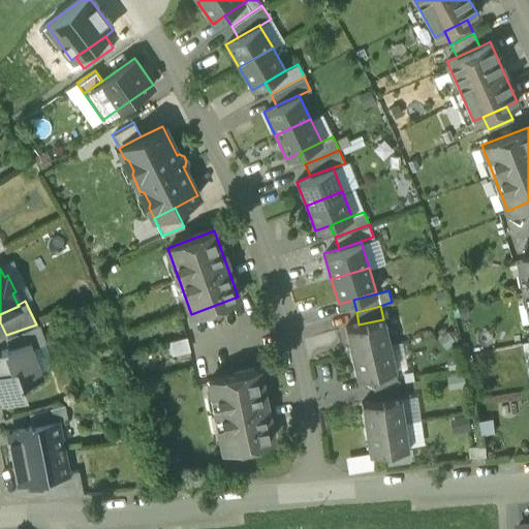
[(359,324),(345,328),(351,353),(390,344),(383,319),(359,324)]
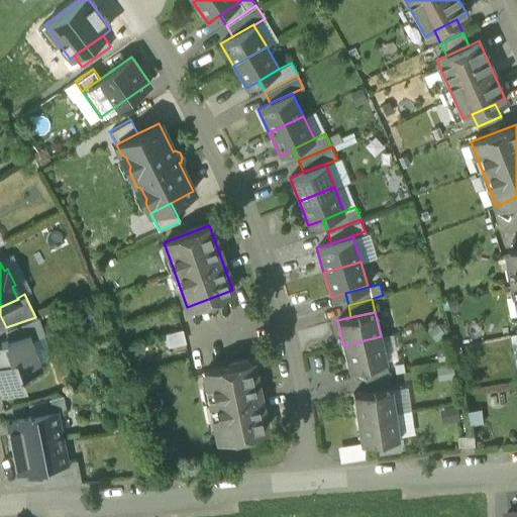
[(35,317),(6,327),(10,339),(26,333),(28,339),(42,334),(35,317)]
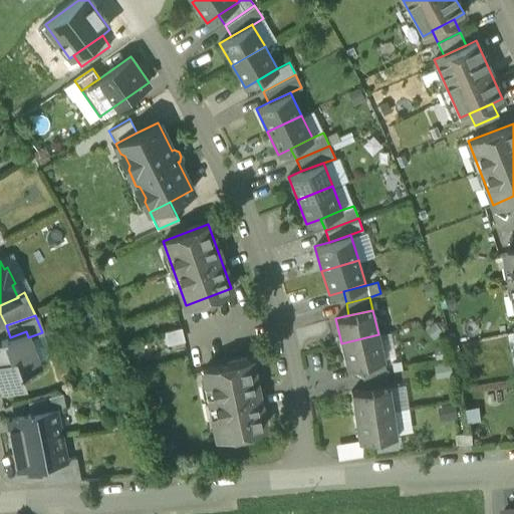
[(10,337),(0,340),(2,344),(0,344),(0,386),(2,391),(23,382),(19,373),(39,366),(28,337),(26,331),(10,337)]
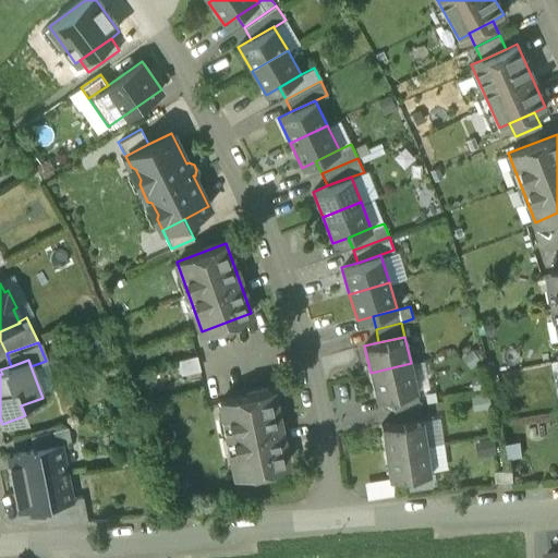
[(411,363),(371,373),(377,400),(391,397),(416,390),(411,363)]
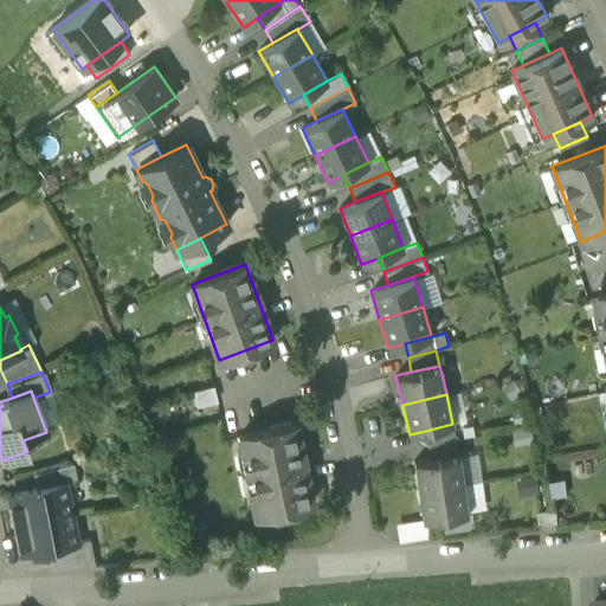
[(295,424),(239,436),(256,514),(311,503),(295,424)]
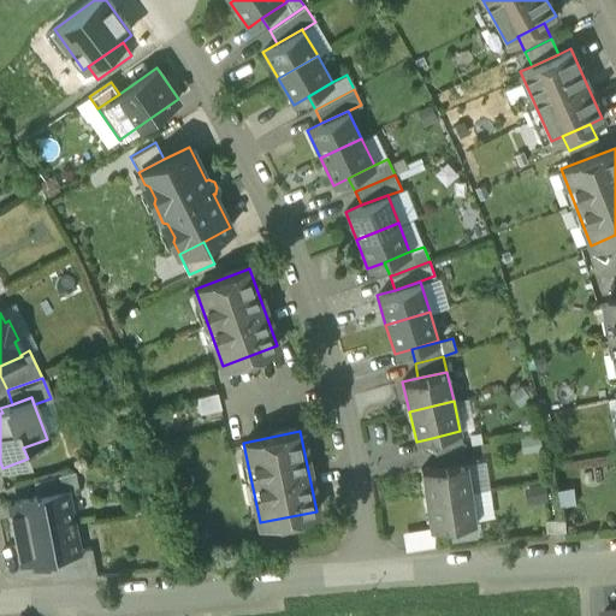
[(460,431),(432,438),(434,452),(463,446),(460,431)]
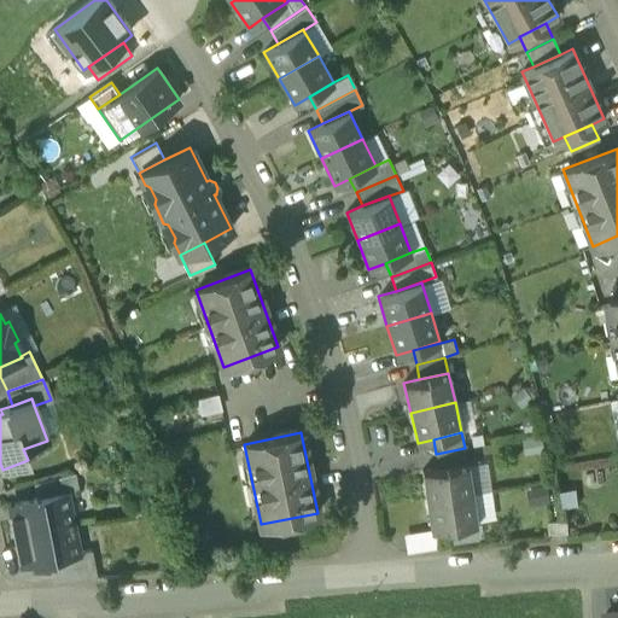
[(465,448),(436,454),(438,468),(467,464),(465,448)]
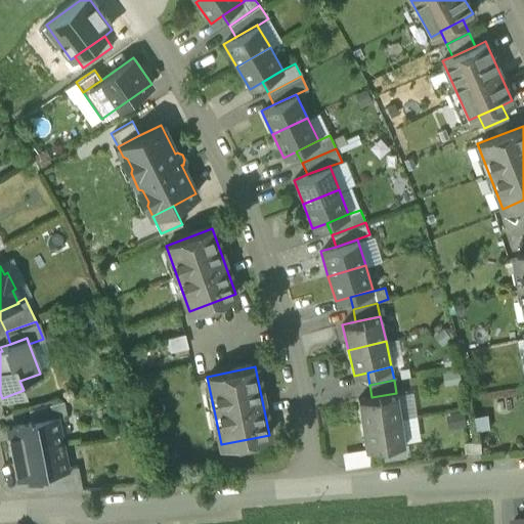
[(372,397),(358,399),(362,425),(400,420),(396,393),(372,397)]
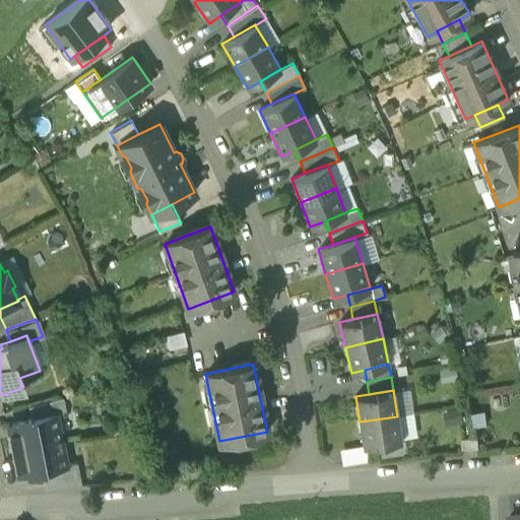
[(62,396),(27,404),(30,416),(56,411),(56,412),(65,410),(62,396)]
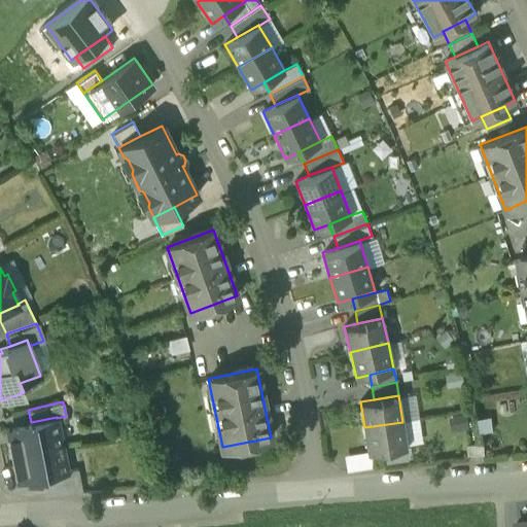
[(31,422),(28,423),(29,426),(22,427),(22,425),(11,427),(12,434),(9,436),(9,440),(11,453),(62,444),(57,418),(57,417),(31,422)]
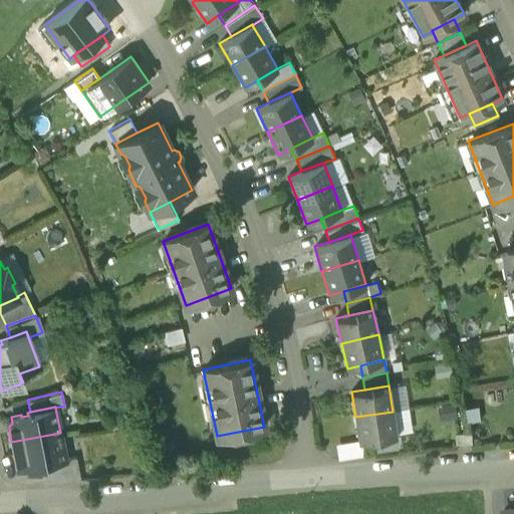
[(393,412),(355,417),(358,442),(372,440),(397,437),(393,412)]
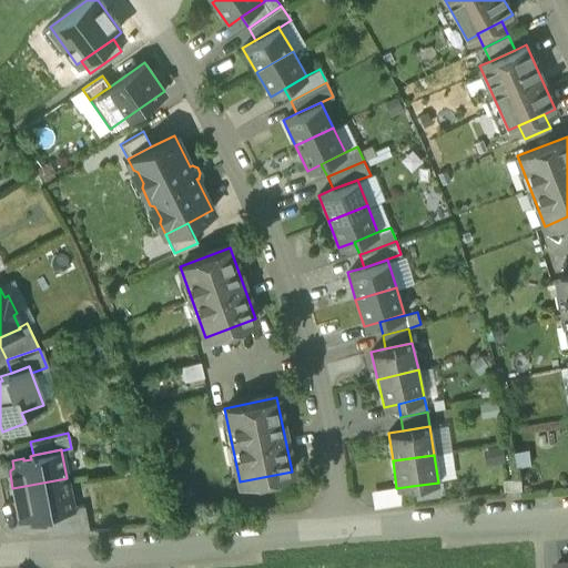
[(67,478),(12,488),(16,503),(16,505),(18,506),(19,507),(21,507),(23,515),(33,513),(33,510),(41,509),(41,513),(44,511),(72,506),(72,505),(67,478)]
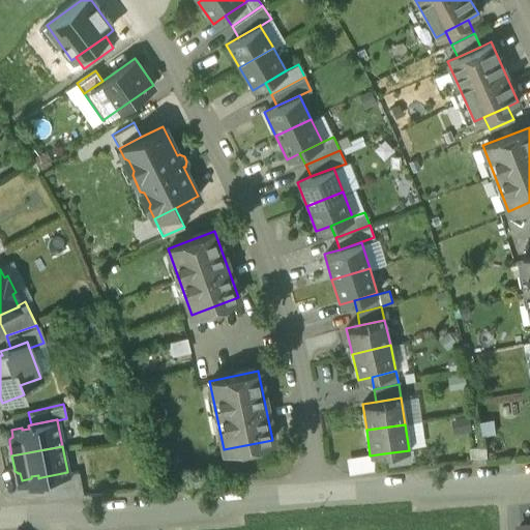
[(487,447),(470,448),(471,459),(487,458),(487,447)]
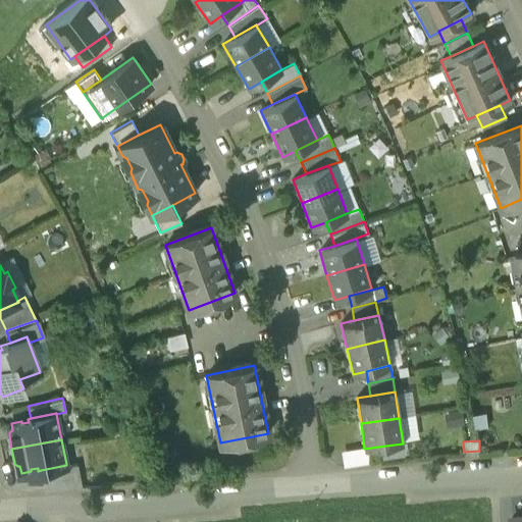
[(403,444),(378,447),(380,460),(405,457),(403,444)]
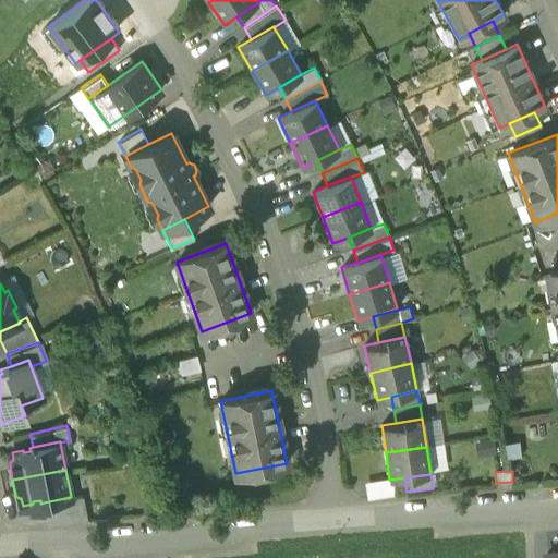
[(82,494),(71,496),(71,497),(44,502),(47,522),(86,519),(83,501),(82,494)]
